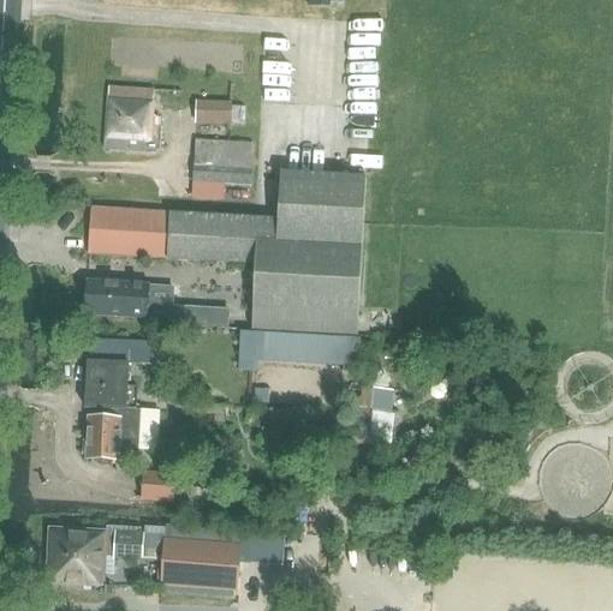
[(108,84),(103,147),(159,150),(160,135),(153,133),(153,113),(150,113),(152,87),(108,84)]
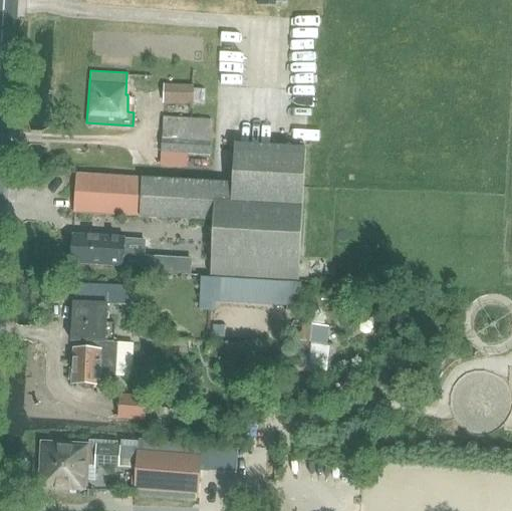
[(164,83),(163,100),(191,100),(192,86),(192,84),(164,83)]
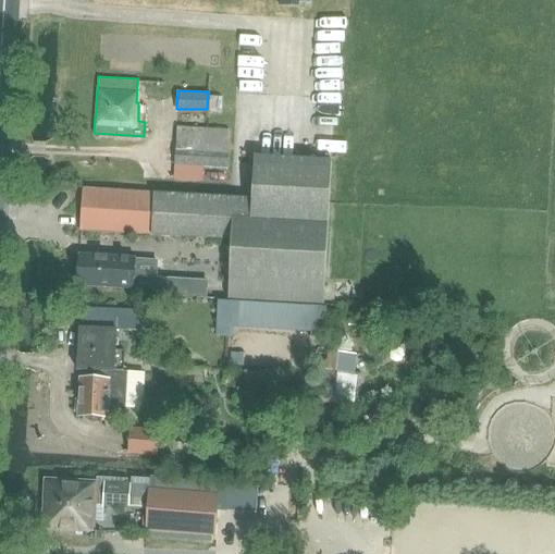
[(208,94),(207,109),(219,110),(220,95),(208,94)]
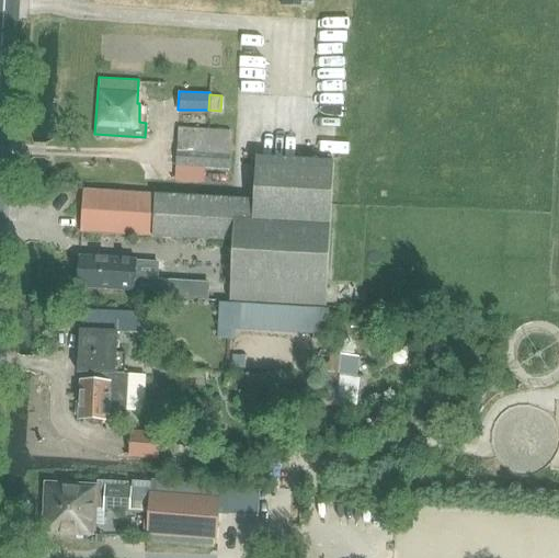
[(178,126),(175,163),(193,163),(202,164),(228,164),(229,128),(178,126)]
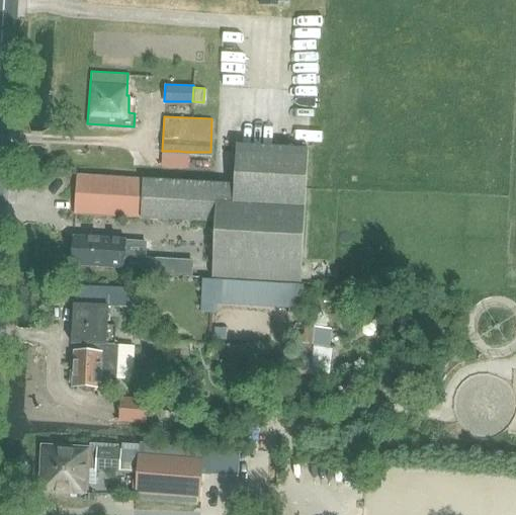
[(76,173),(75,197),(74,211),(160,217),(160,216),(212,219),(209,274),(297,280),(308,146),(236,141),(233,182),(162,178),(76,173)]
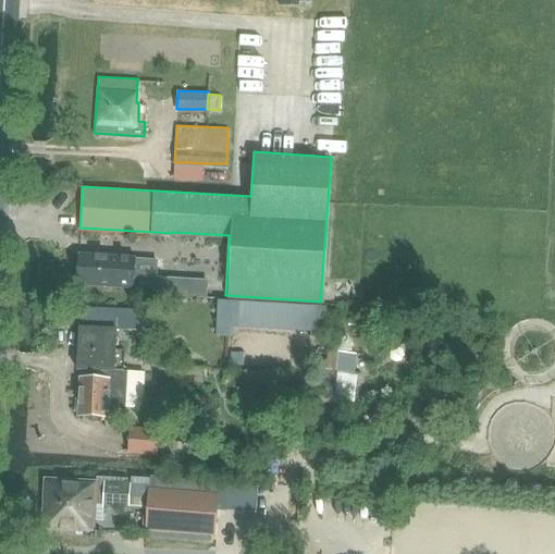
[(174,162),(174,176),(190,177),(192,162),(174,162)]
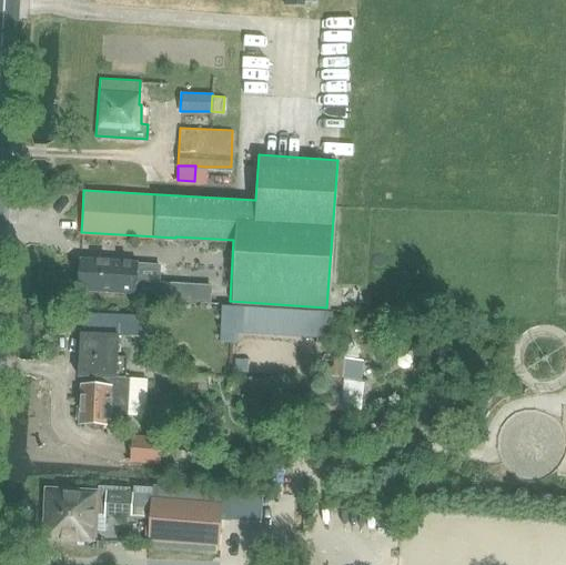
[(77,288),(135,292),(151,292),(152,269),(137,268),(138,261),(79,258),(77,288)]
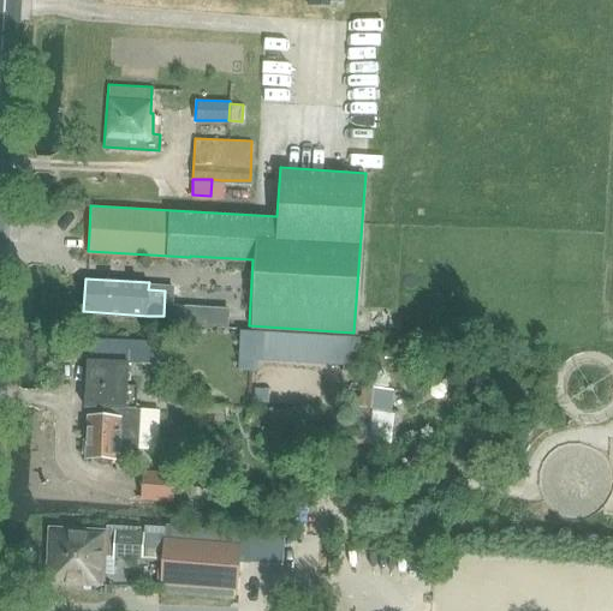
[(89,339),(88,361),(87,407),(118,408),(117,418),(85,417),(84,438),(83,438),(83,453),(83,460),(118,462),(118,449),(136,449),(138,408),(125,408),(126,390),(128,363),(156,364),(158,342),(89,339)]
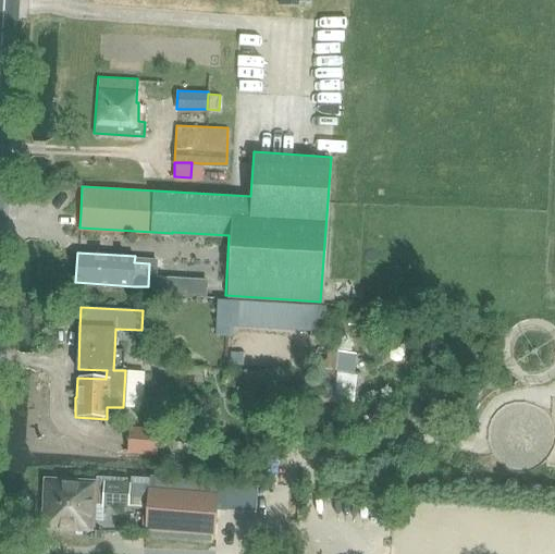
[(319,367),(315,398),(352,403),(356,371),(352,371),(354,353),(325,348),(323,367),(319,367)]
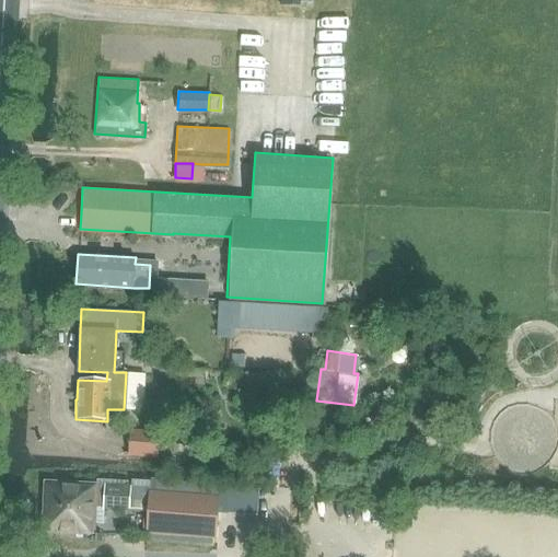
[(131,430),(129,452),(153,454),(155,431),(131,430)]
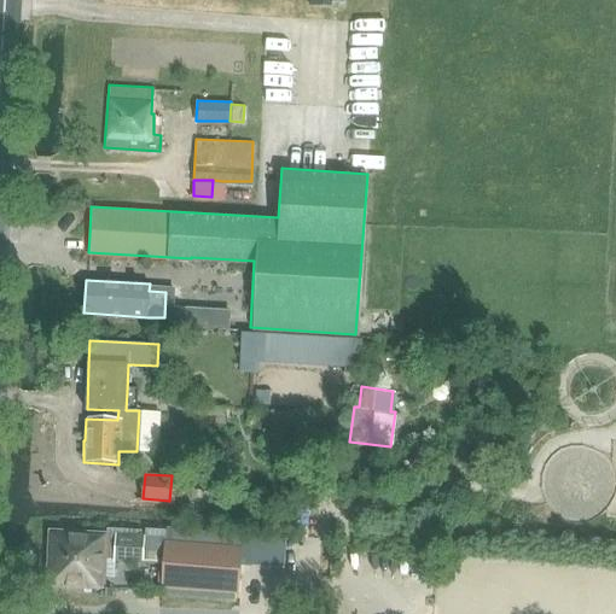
[(143,527),(141,536),(144,536),(164,537),(163,545),(163,562),(162,583),(234,588),(237,551),(238,534),(143,527)]
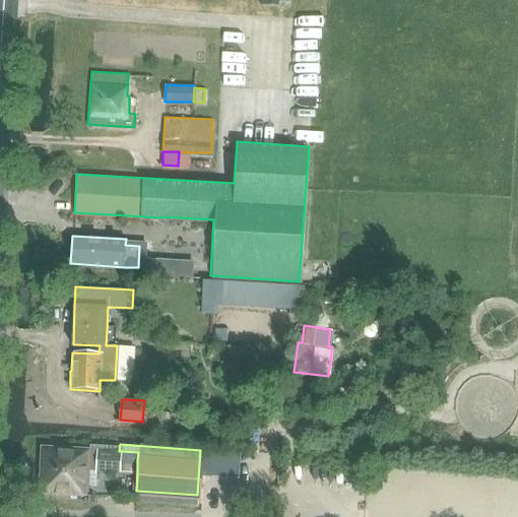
[(42,445),(39,494),(70,496),(71,494),(87,495),(87,483),(88,470),(96,471),(99,449),(89,449),(89,448),(42,445)]
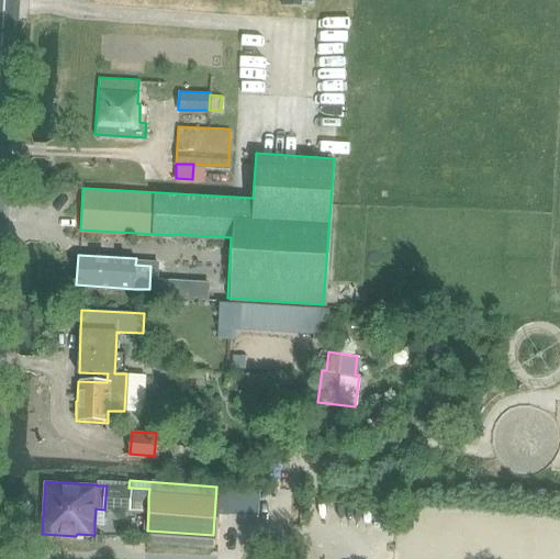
[(107,485),(104,510),(129,511),(148,512),(148,496),(149,489),(131,488),(107,485)]
